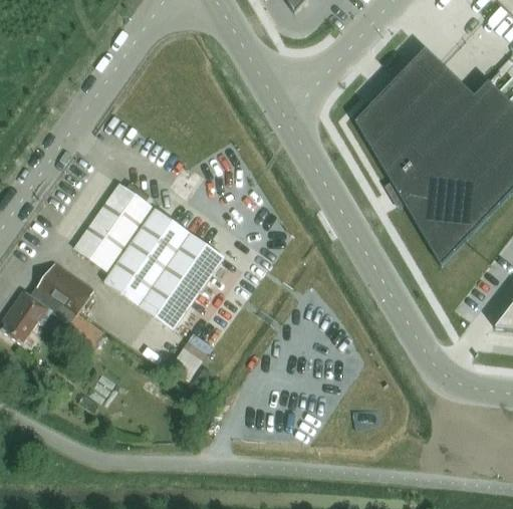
[(285,0),(293,13),(305,0),(285,0)]
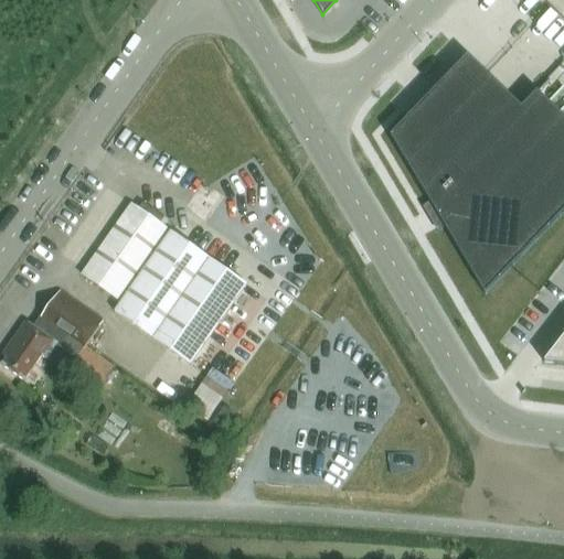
[(467,53),(390,132),(483,290),(563,206),(563,115),(536,88),(521,105),(467,53)]
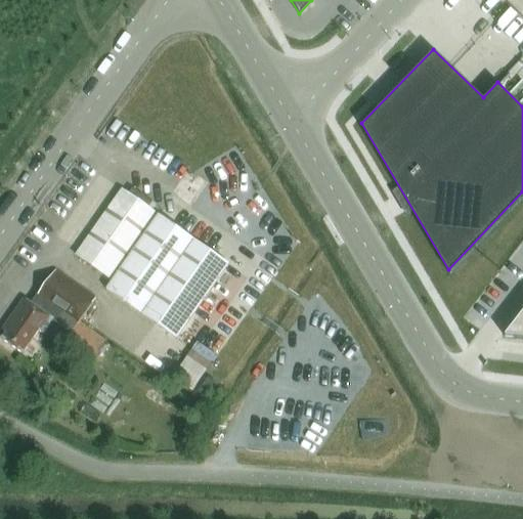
[(176,334),(228,259),(157,210),(156,211),(119,186),(75,250),(112,275),(105,285),(176,334)]
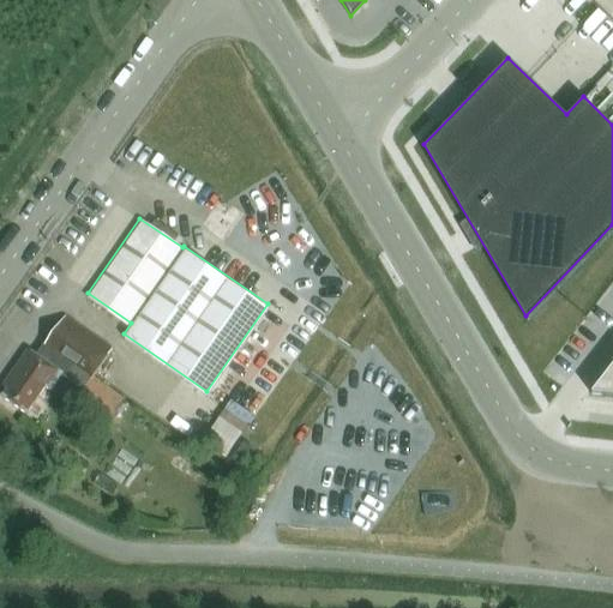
[(36,351),(26,344),(1,381),(7,385),(1,393),(25,410),(44,383),(50,386),(62,368),(85,384),(92,373),(112,344),(64,311),(36,351)]
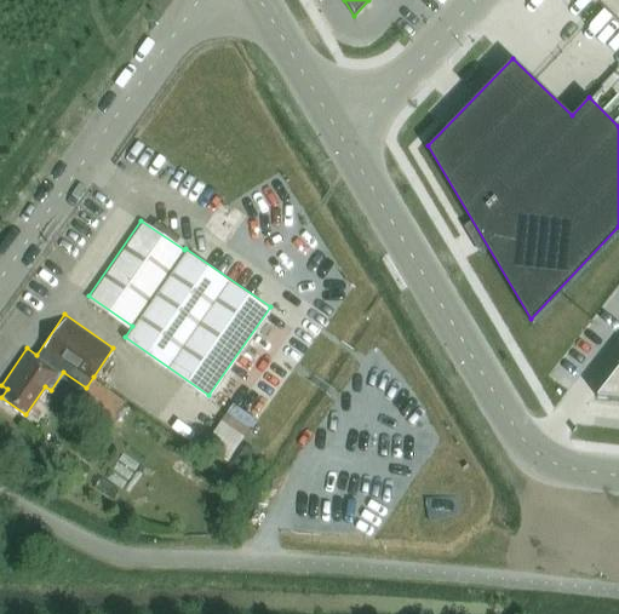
[(618,365),(596,394),(618,396),(618,365)]
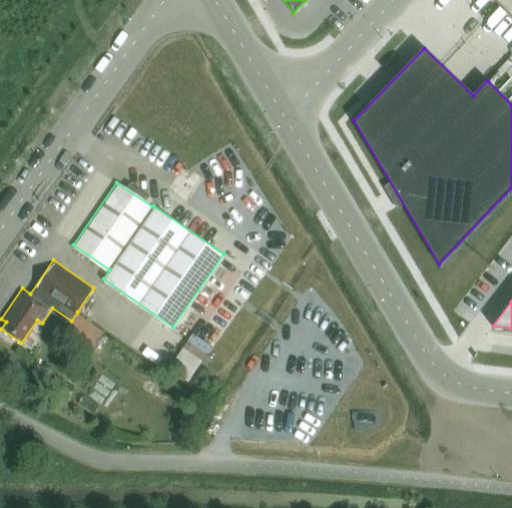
[(71,321),(66,327),(93,346),(103,331),(77,312),(71,321)]
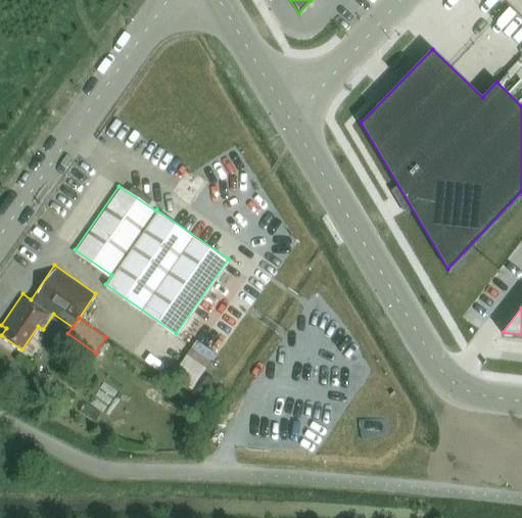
[(196,389),(205,395),(216,379),(207,374),(196,389)]
